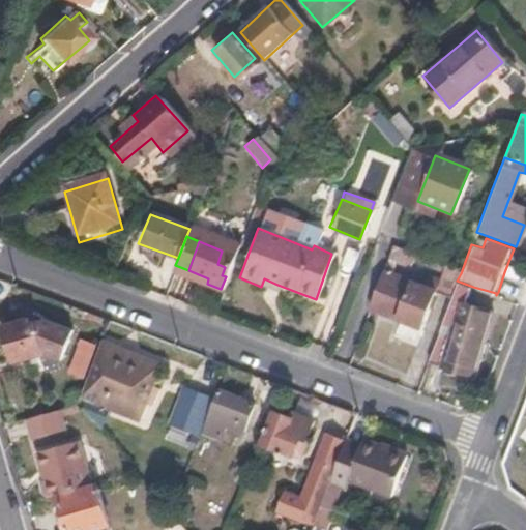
[(406,265),(409,255),(389,247),(386,258),(406,265)]
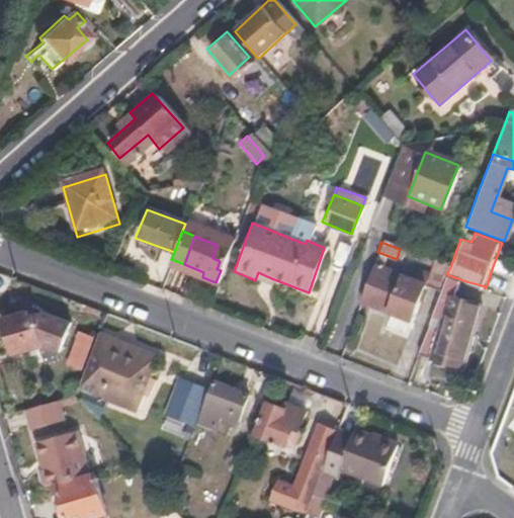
[(410,321),(423,284),(440,290),(446,274),(450,267),(431,261),(427,271),(413,267),(411,277),(372,263),(357,301),(410,321)]
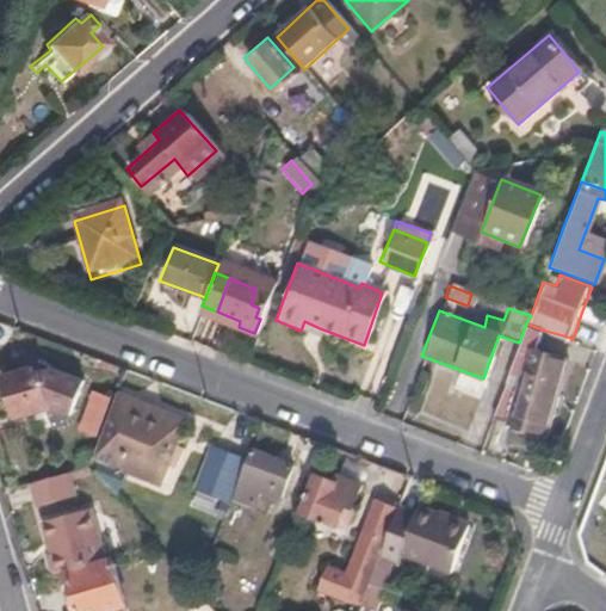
[(320,328),(304,321),(301,331),(317,337),(320,328)]
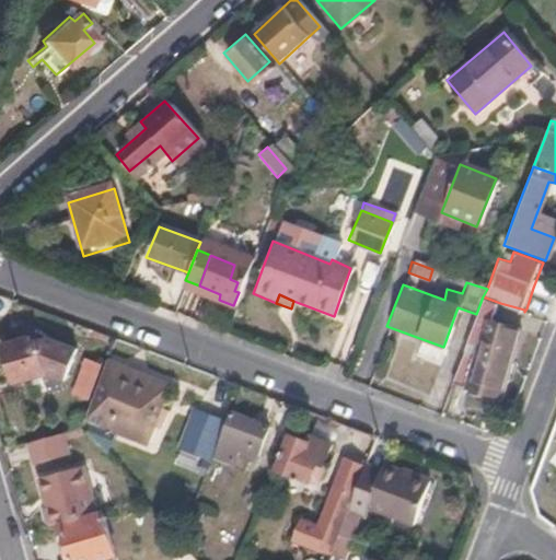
[(497,401),(511,365),(509,363),(522,330),(494,321),(500,303),(483,296),(476,314),(449,384),(497,401)]
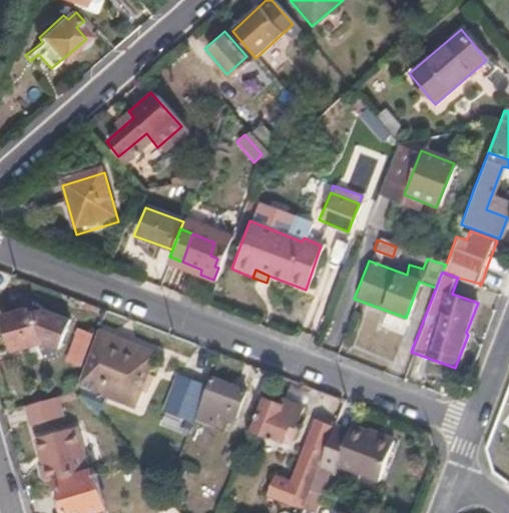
[(57,349),(67,323),(37,311),(35,312),(32,313),(28,312),(25,308),(0,315),(0,327),(2,335),(6,335),(10,351),(40,342),(57,349)]
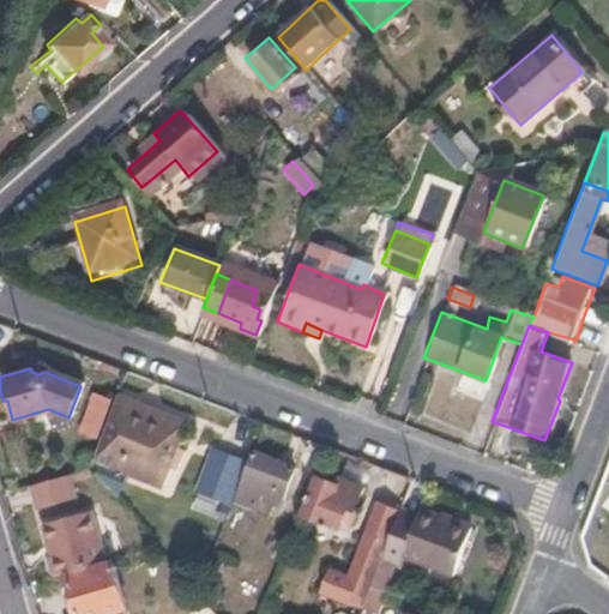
[(163,486),(186,417),(116,392),(92,461),(163,486)]
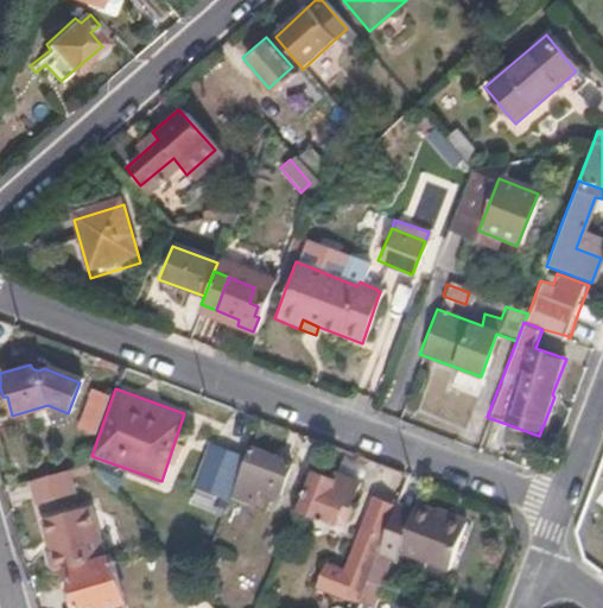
[(94,435),(106,396),(89,390),(76,428),(94,435)]
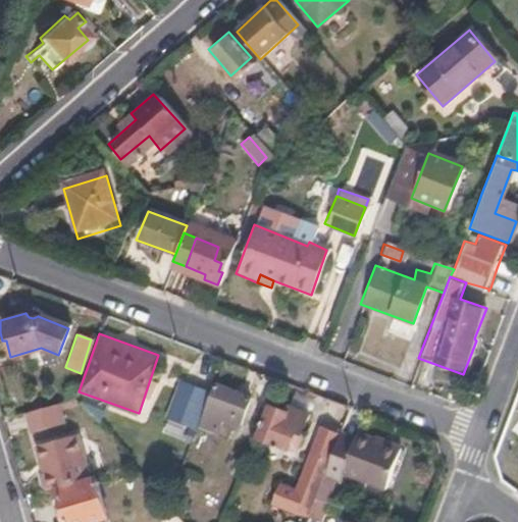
[(196,430),(205,408),(209,395),(176,382),(163,418),(196,430)]
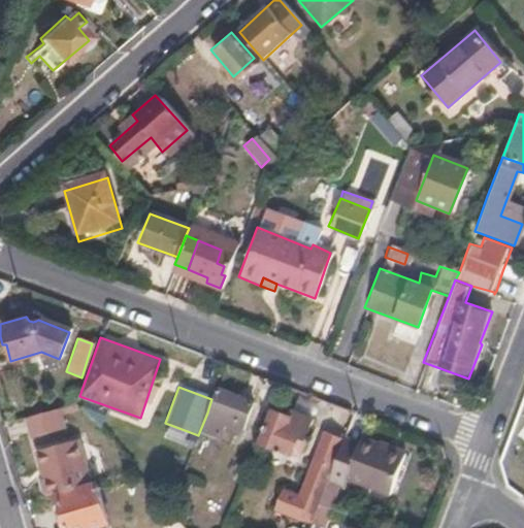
[(238,436),(251,403),(216,389),(211,399),(207,413),(223,419),(222,424),(228,427),(227,431),(238,436)]
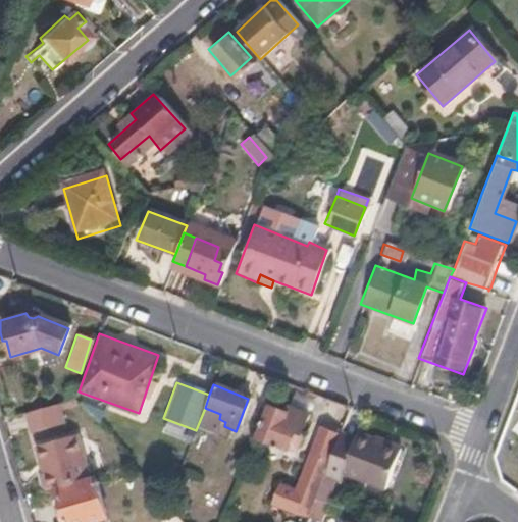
[(300,435),(308,413),(268,399),(254,438),(289,452),(295,433),(300,435)]
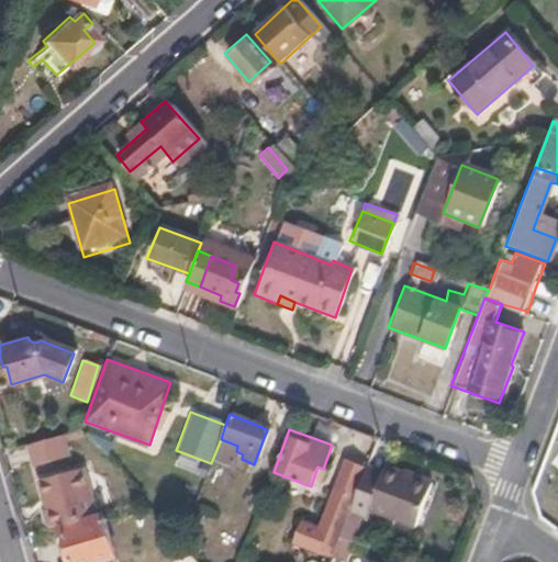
[(32,468),(69,457),(63,435),(26,445),(32,468)]
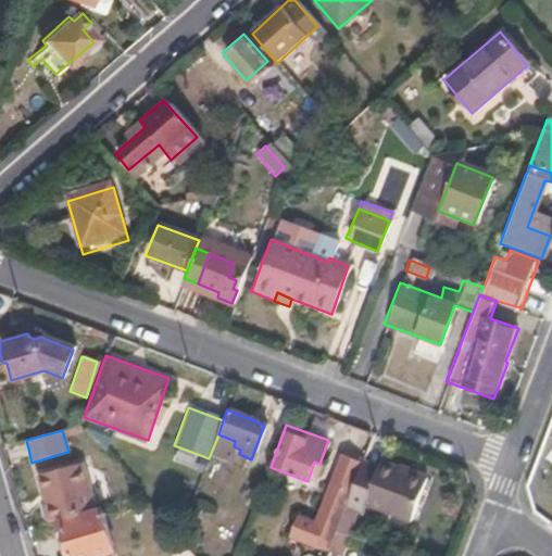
[(325,554),(334,533),(343,506),(345,501),(360,464),(360,462),(361,462),(338,453),(313,520),(297,514),(288,539),(325,554)]
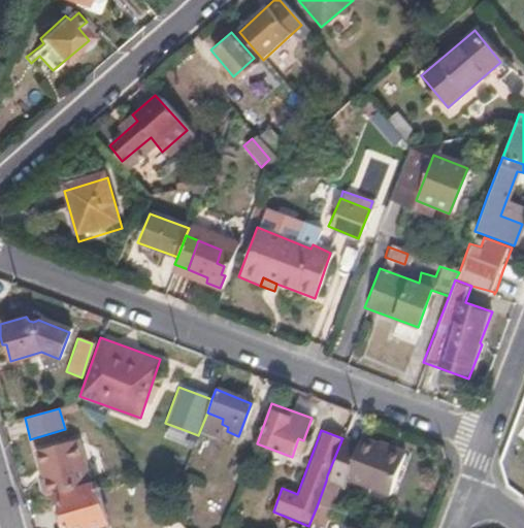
[(90,482),(76,436),(33,450),(38,465),(42,464),(45,477),(38,480),(42,495),(90,482)]
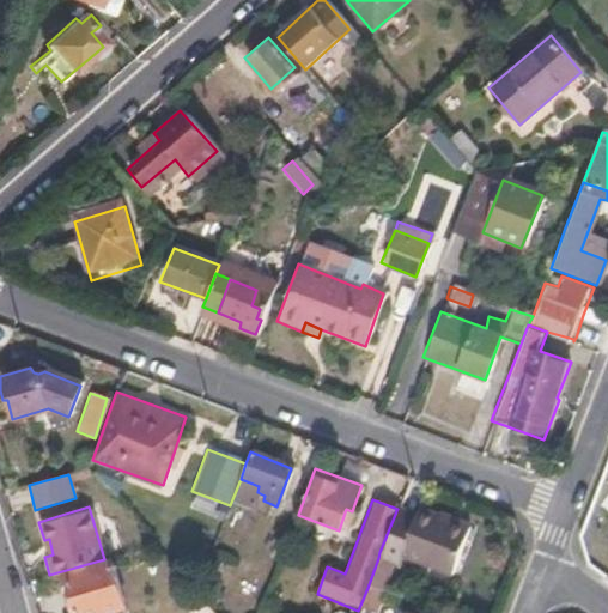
[(449,576),(467,530),(418,510),(414,516),(396,509),(396,511),(380,552),(378,558),(396,564),(400,557),(449,576)]
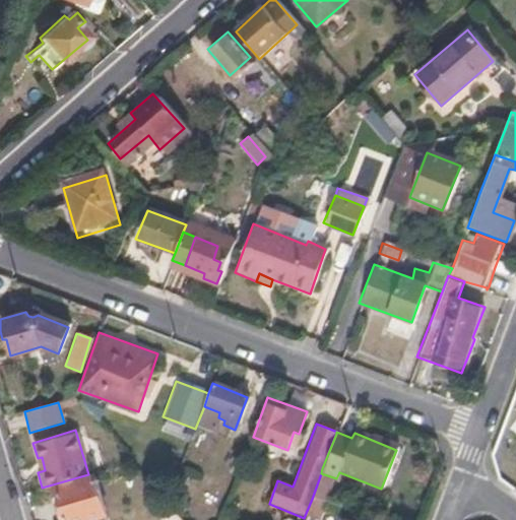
[(325,504),(336,478),(321,473),(312,499),(325,504)]
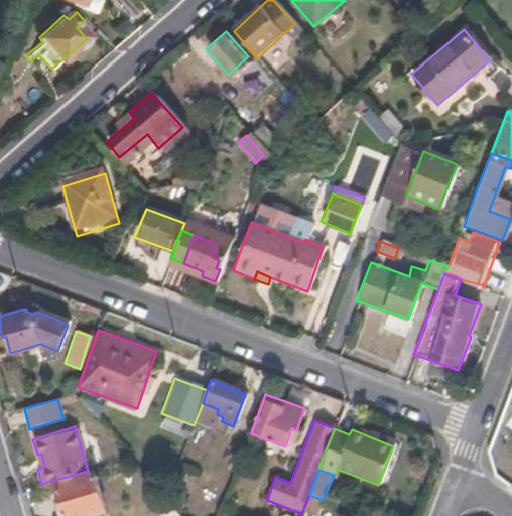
[(88,515),(105,511),(94,473),(55,484),(56,489),(53,491),(51,493),(57,515),(88,515)]
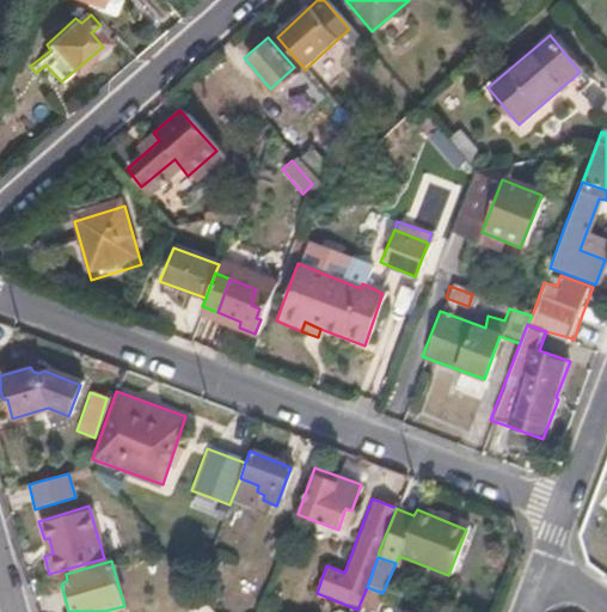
[(228,611),(240,579),(219,569),(210,593),(216,595),(213,606),(228,611)]
